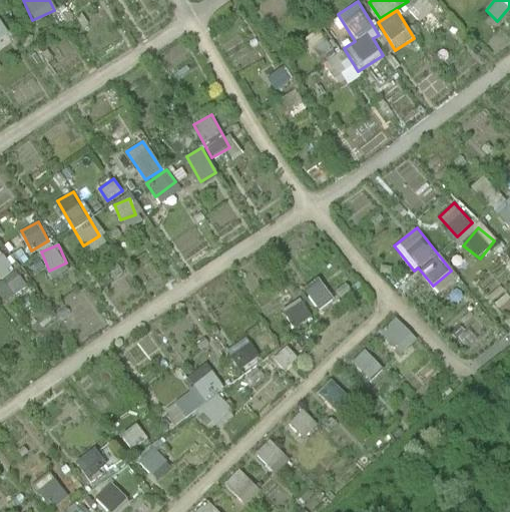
[(0,247),(0,277),(0,278),(14,266),(0,247)]
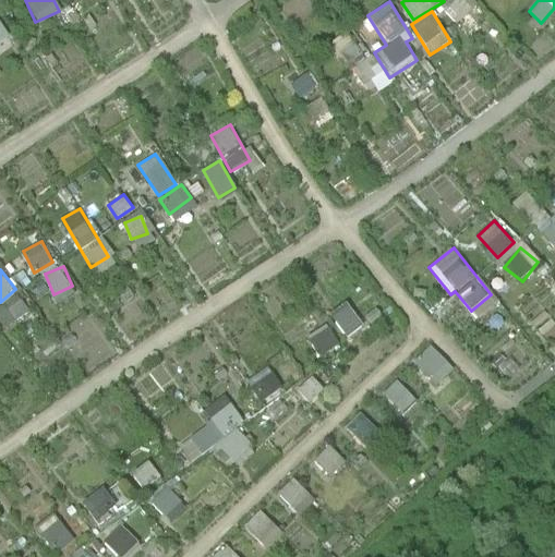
[(0,304),(0,322),(4,328),(31,310),(17,291),(0,304)]
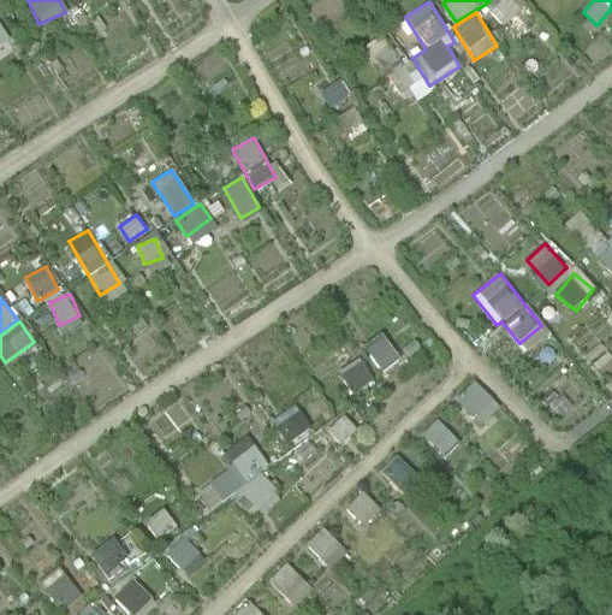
[(381,374),(403,361),(385,333),(363,347),(381,374)]
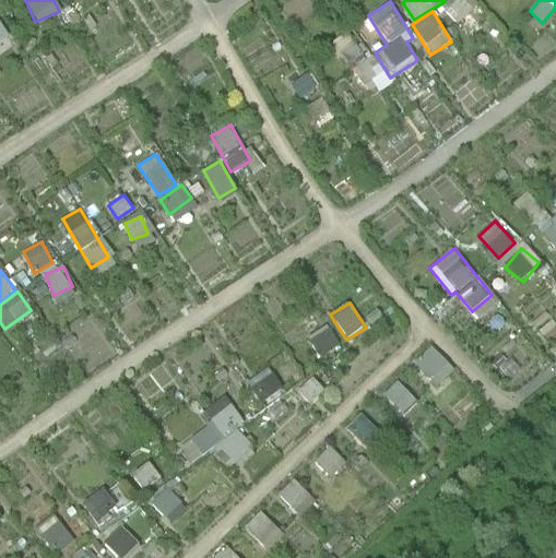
[(328,324),(307,337),(321,360),(342,346),(328,324)]
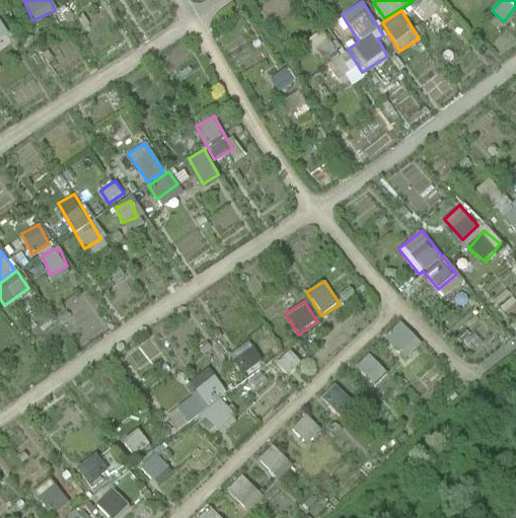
[(401,320),(384,337),(406,360),(423,343),(401,320)]
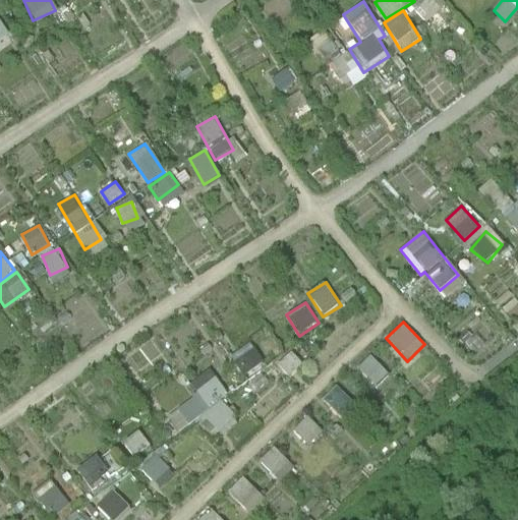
[(255,348),(236,357),(246,379),(266,369),(255,348)]
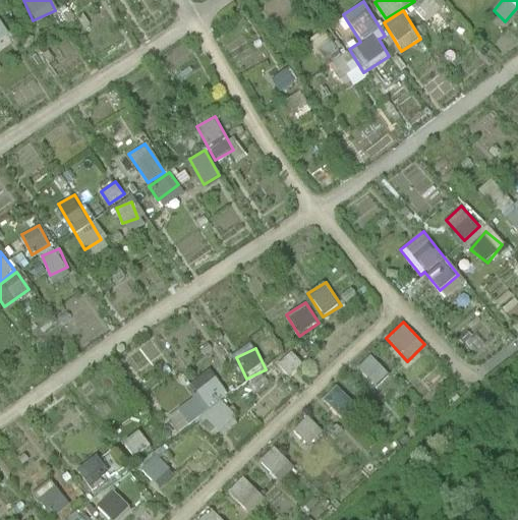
[(368,354),(355,369),(377,387),(389,372),(368,354)]
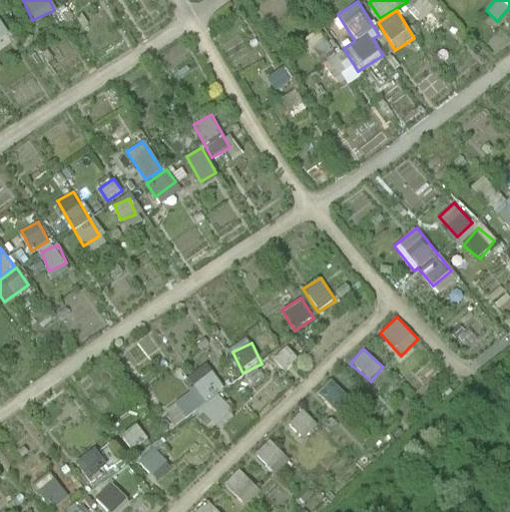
[(207,363),(187,378),(194,387),(164,408),(174,424),(225,388),(207,363)]
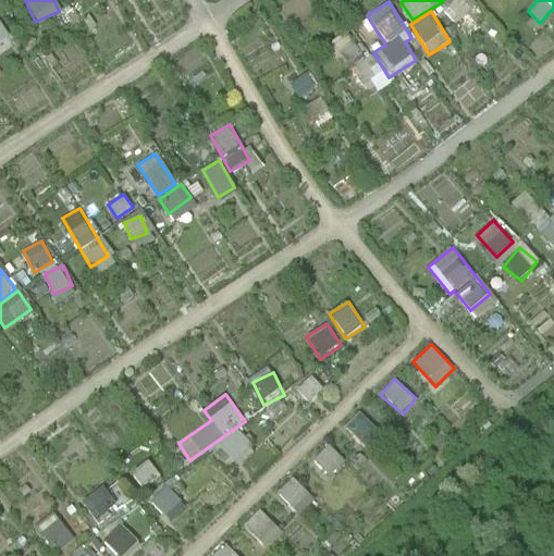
[(330,443),(311,458),(327,476),(344,460),(330,443)]
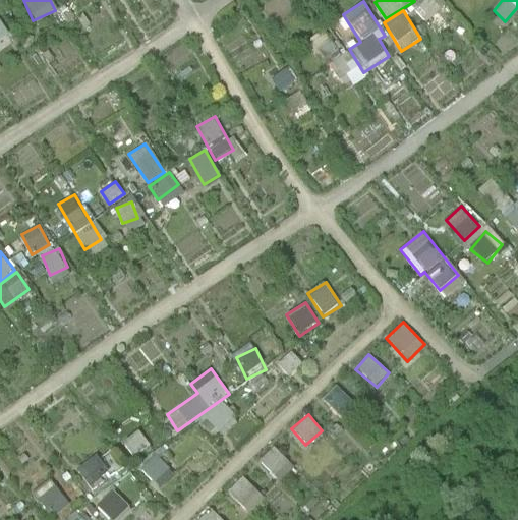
[(136,430),(122,442),(134,457),(148,446),(136,430)]
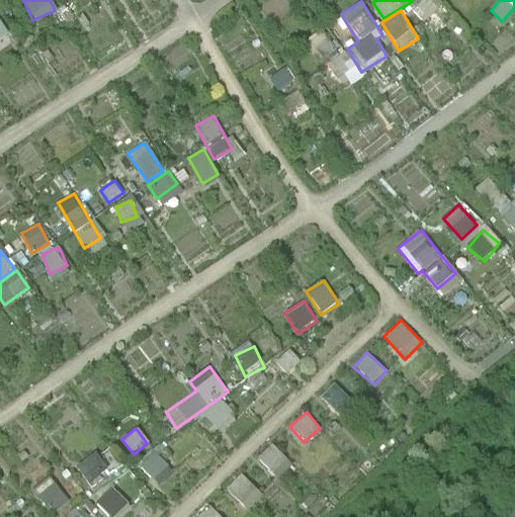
[(278,481),(293,466),(272,443),(257,457),(278,481)]
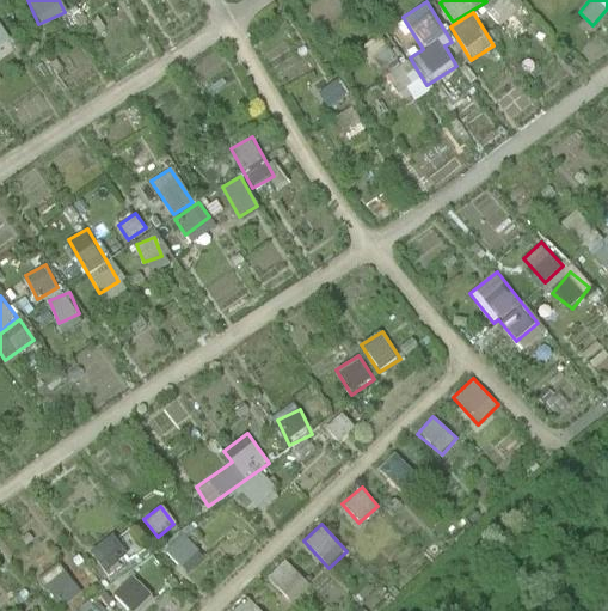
[(87,550),(100,570),(124,555),(111,535),(87,550)]
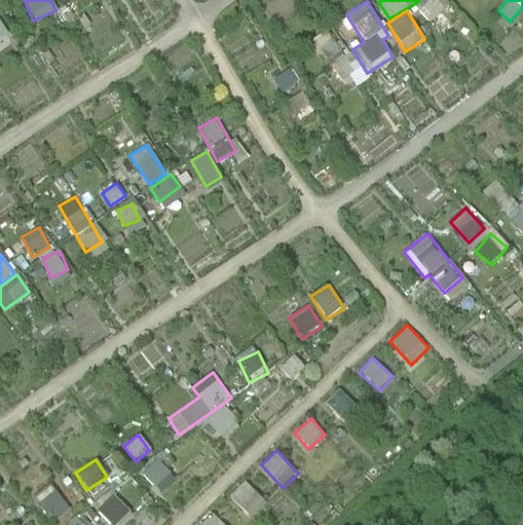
[(148,477),(155,485),(172,471),(163,462),(148,477)]
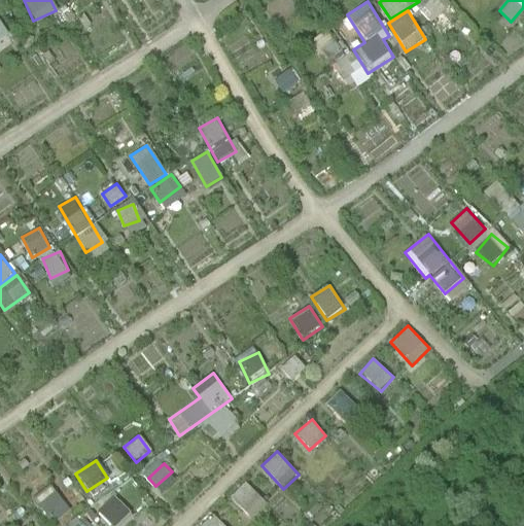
[(251,521),(268,502),(245,482),(229,499),(251,521)]
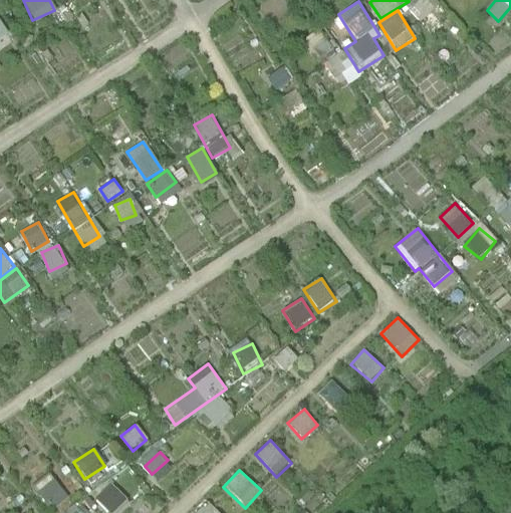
[(52,510),(68,498),(53,479),(37,492),(52,510)]
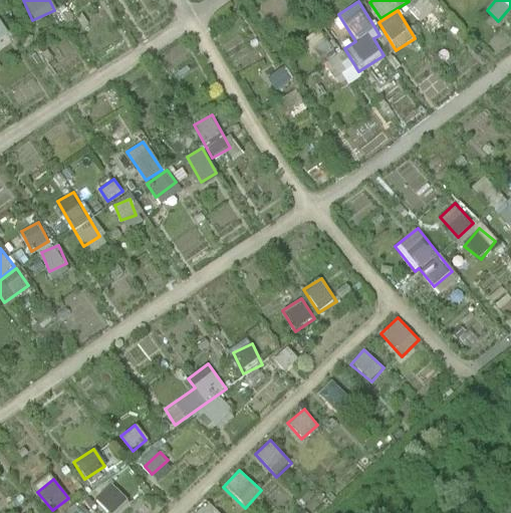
[(95,497),(110,512),(113,512),(129,500),(111,482),(95,497)]
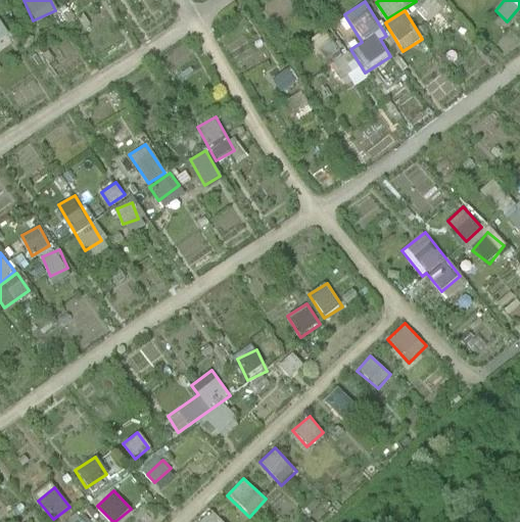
[(225,521),(213,509),(197,521),(225,521)]
